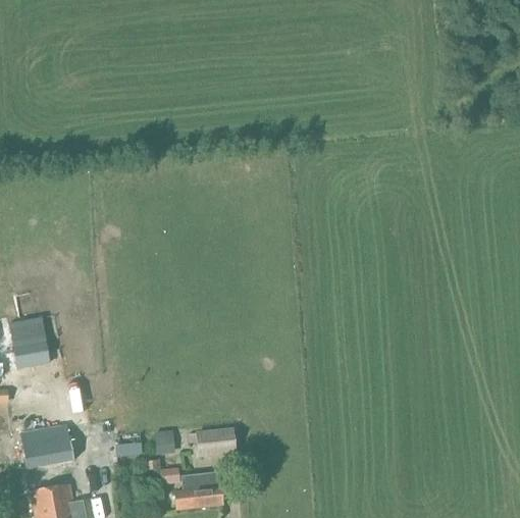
[(35,333),(2,338),(5,360),(39,355),(35,333)]
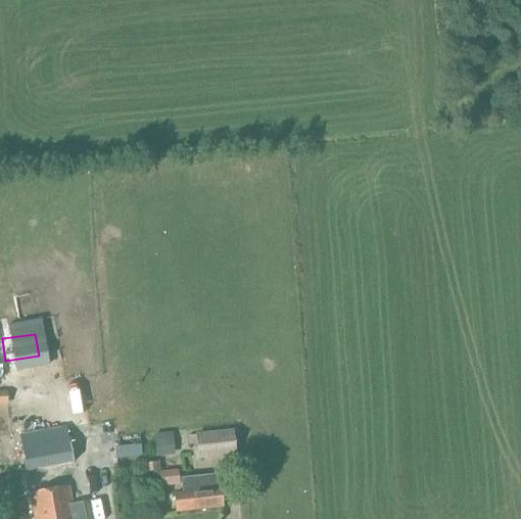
[(53,427),(20,432),(27,469),(75,461),(67,424),(53,427)]
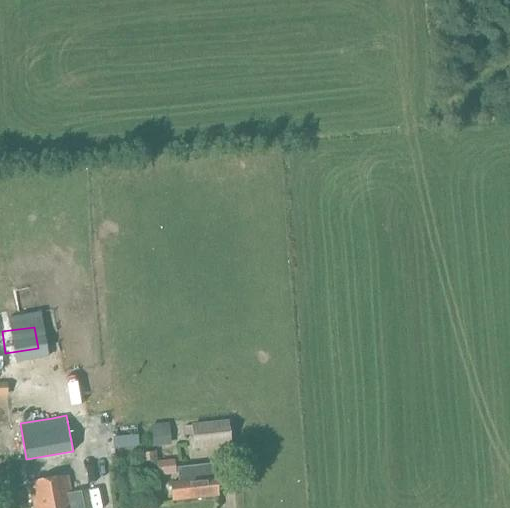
[(171,419),(153,421),(155,444),(173,442),(171,419)]
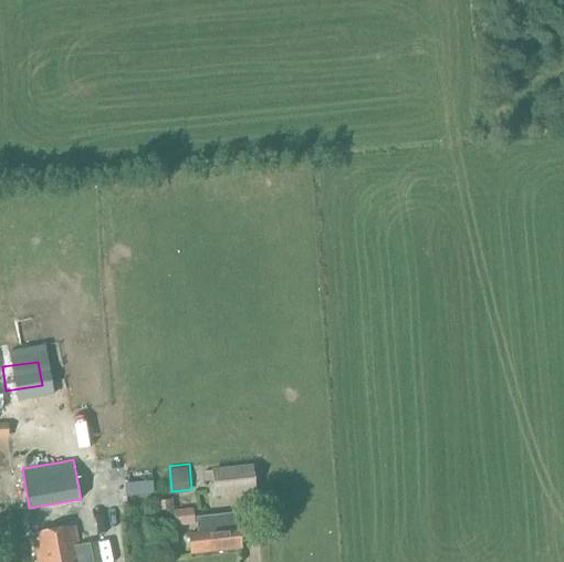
[(259,490),(258,489),(254,464),(213,467),(216,495),(259,490)]
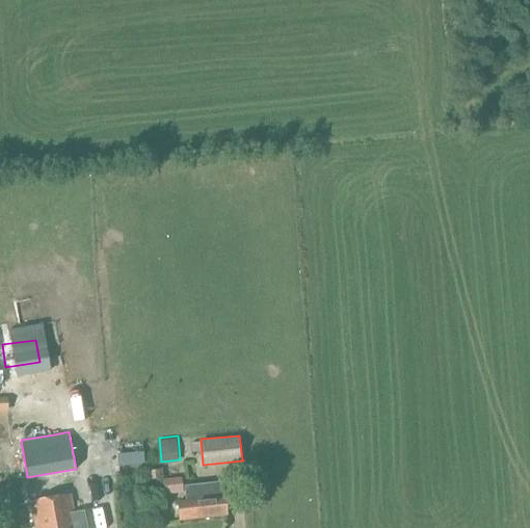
[(118,448),(118,463),(142,463),(141,447),(118,448)]
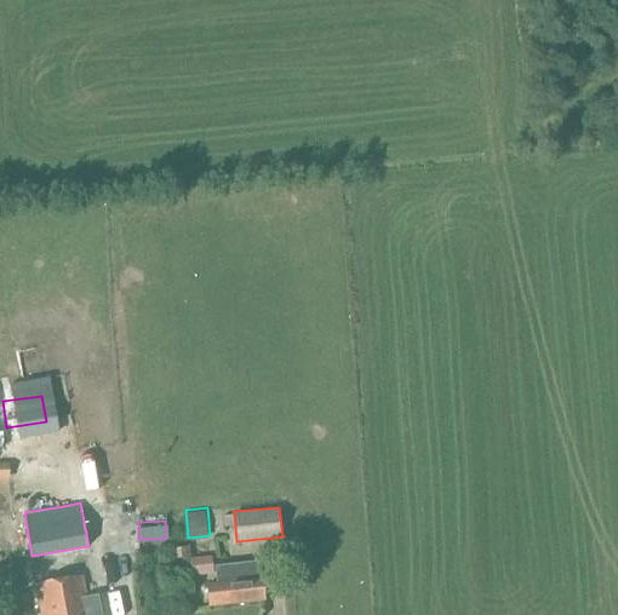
[(187,545),(177,546),(177,556),(187,555),(190,553),(193,553),(192,544),(187,544),(187,545)]
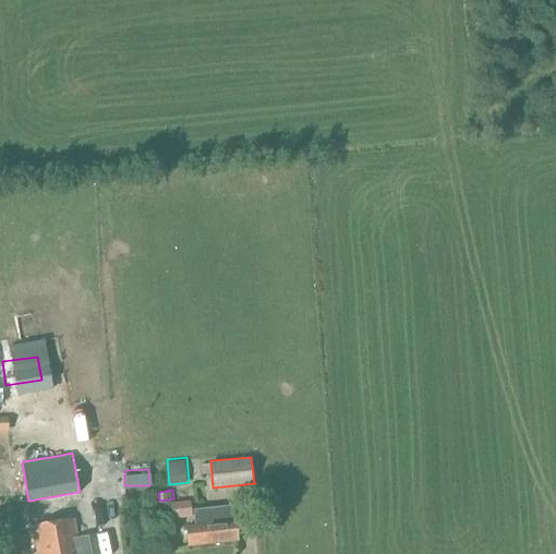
[(173,498),(171,498),(173,516),(194,514),(192,497),(173,498)]
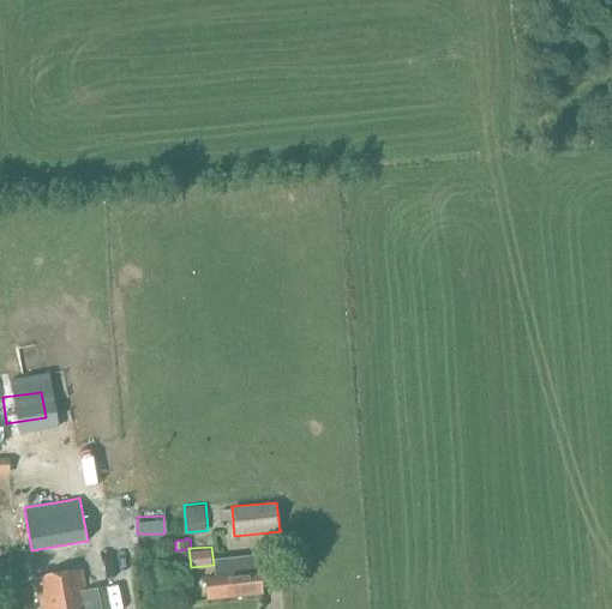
[(208,577),(210,598),(263,592),(261,571),(245,572),(243,555),(215,558),(216,576),(208,577)]
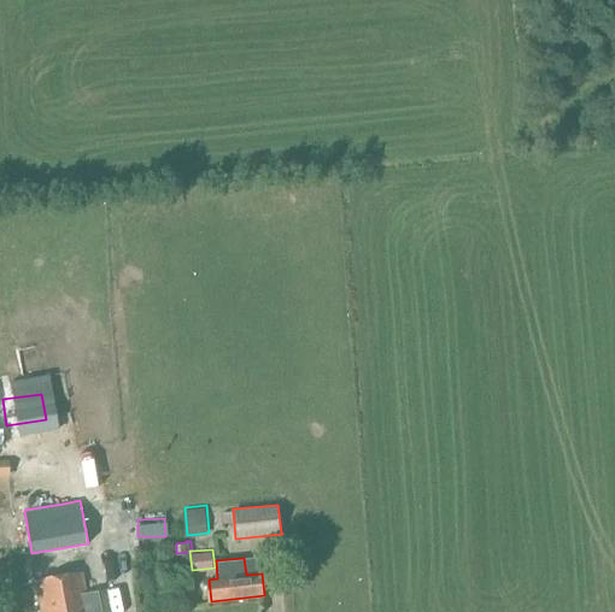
[(82,571),(37,580),(44,611),(103,611),(99,589),(87,592),(82,571)]
